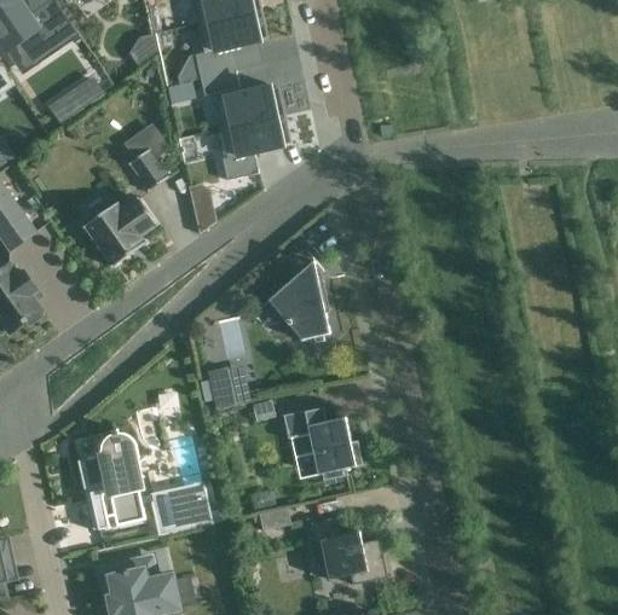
[(0,38),(7,48),(18,40),(33,62),(76,32),(78,35),(79,34),(55,0),(46,0),(29,12),(21,0),(0,0),(0,38)]
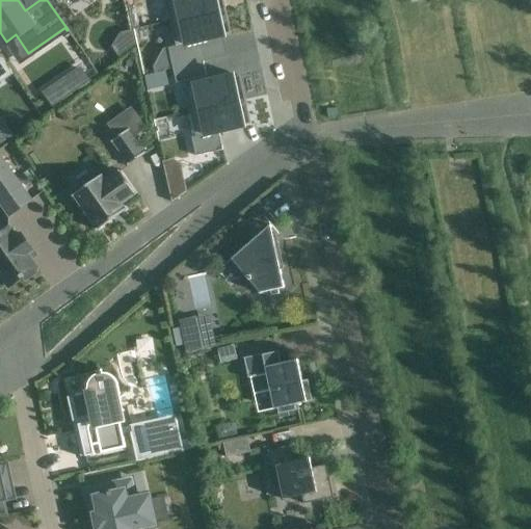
[(165,0),(169,20),(224,7),(222,0),(165,0)]
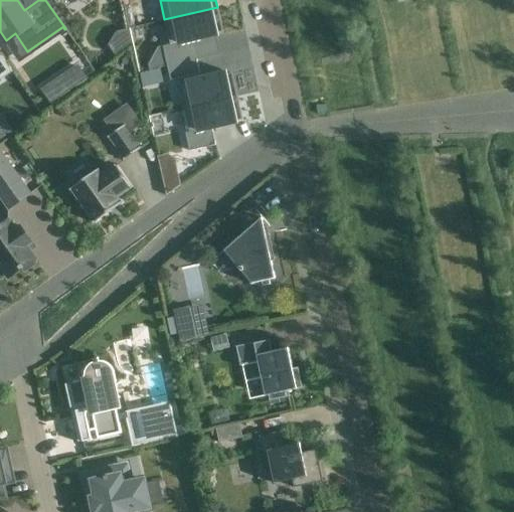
[(169,42),(162,44),(166,64),(196,57),(192,39),(216,33),(216,32),(219,31),(222,30),(217,7),(164,19),(169,42)]
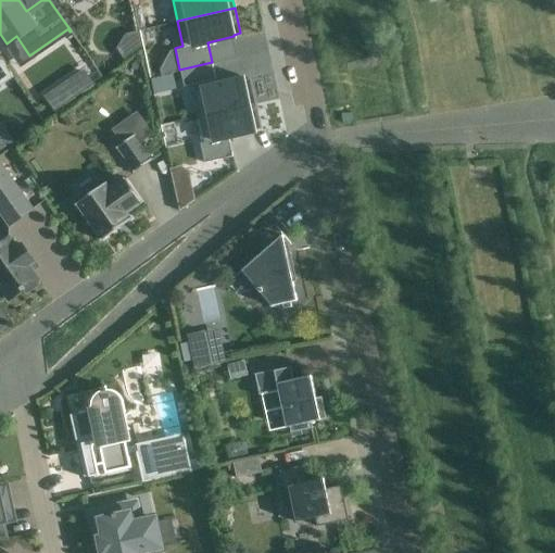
[(212,62),(179,70),(183,85),(215,77),(212,62)]
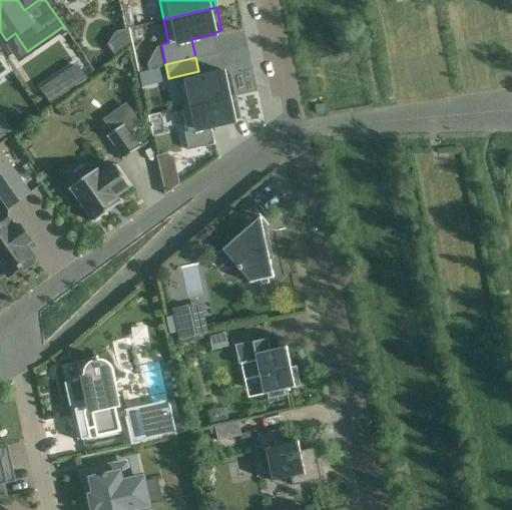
[(77,61),(39,87),(49,101),(87,75),(77,61)]
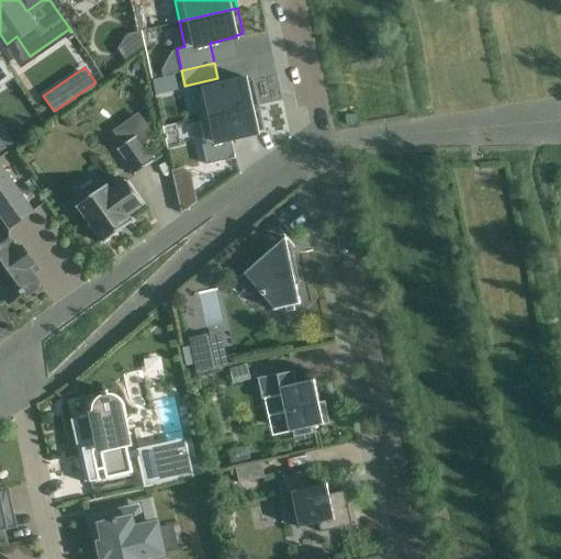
[(245,77),(194,89),(200,116),(258,103),(253,78),(249,79),(249,78),(246,79),(245,77)]
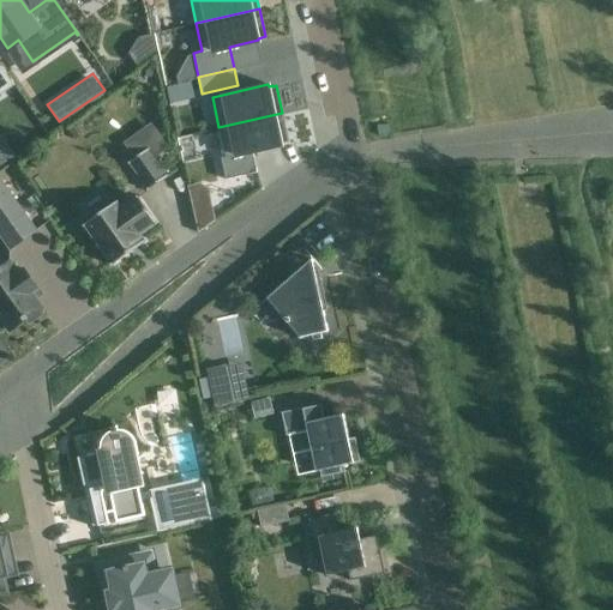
[(282,113),(218,127),(224,155),(220,156),(224,177),(257,170),(252,151),(281,144),(281,142),(284,142),(284,140),(288,140),(282,113)]
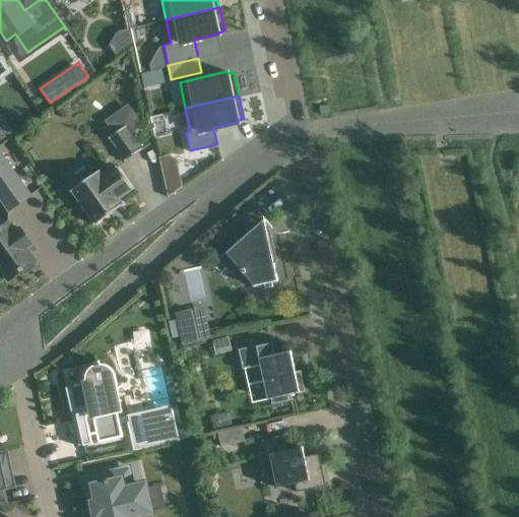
[(0,116),(0,137),(11,131),(0,116)]
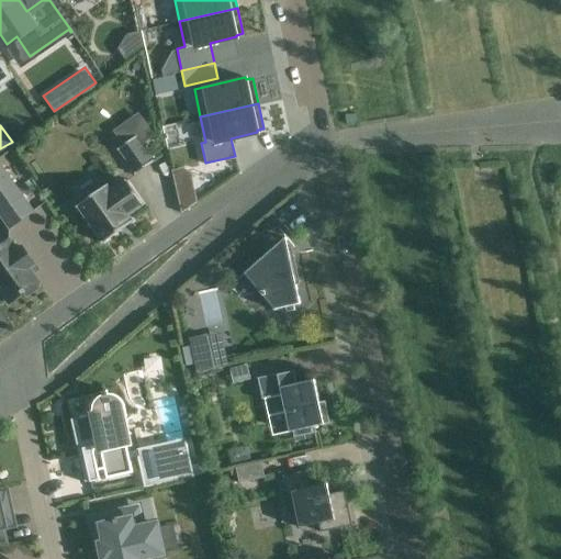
[(146,125),(116,147),(134,172),(153,159),(141,143),(153,134),(146,125)]
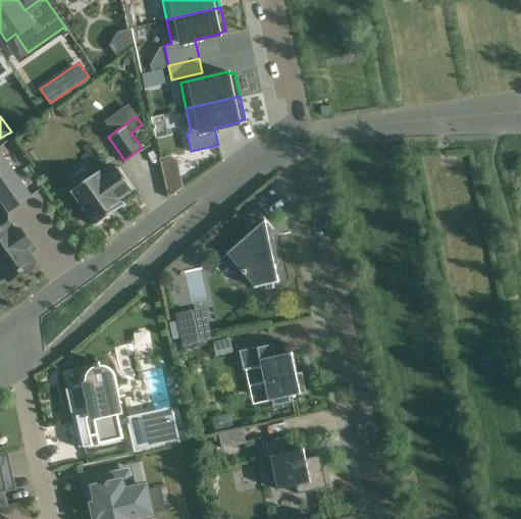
[(0,198),(8,210),(30,195),(0,152),(0,198)]
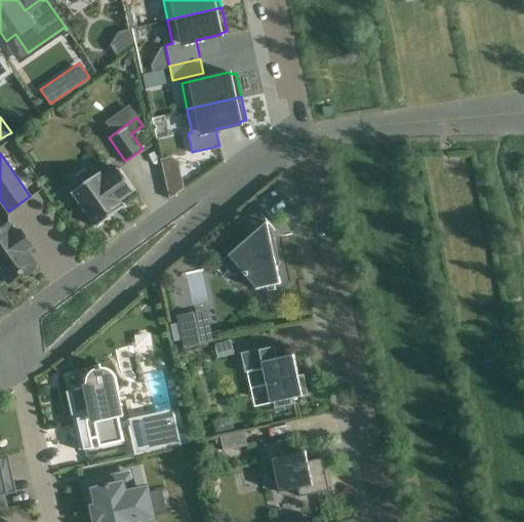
[(104,176),(99,170),(71,191),(95,225),(123,205),(120,199),(133,190),(117,166),(104,176)]
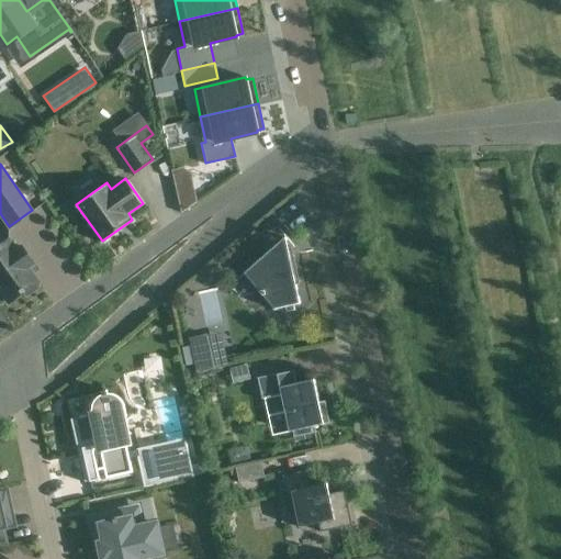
[(192,180),(175,185),(180,211),(181,211),(197,200),(192,180)]
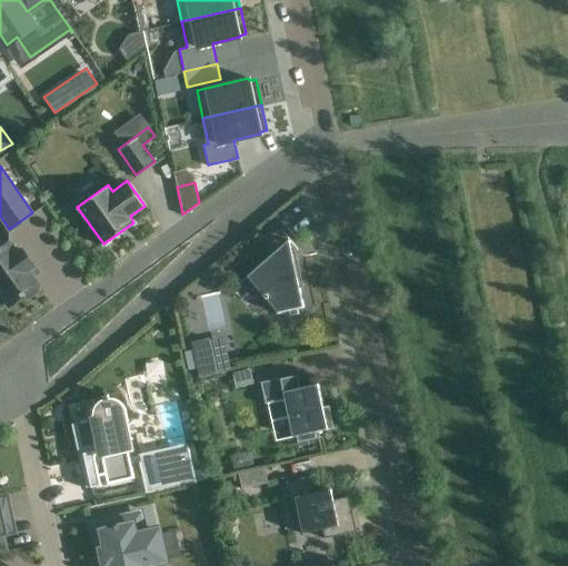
[(289,238),(256,266),(257,267),(258,266),(263,293),(261,294),(277,311),(304,306),(299,287),(302,286),(295,248),(291,249),(289,238)]
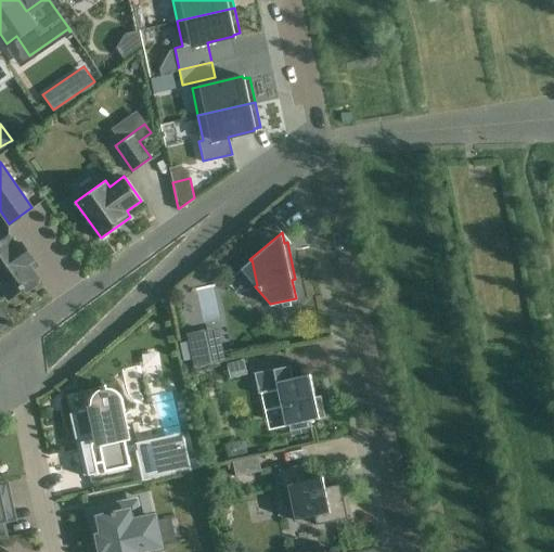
[(0,285),(9,298),(24,287),(26,291),(37,282),(35,279),(38,277),(28,262),(34,259),(21,241),(16,245),(9,234),(0,240),(0,285)]
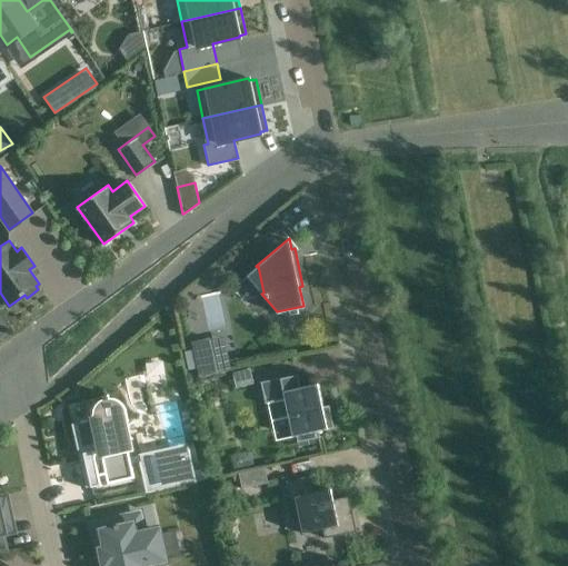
[(208,337),(190,341),(198,376),(216,373),(208,337)]
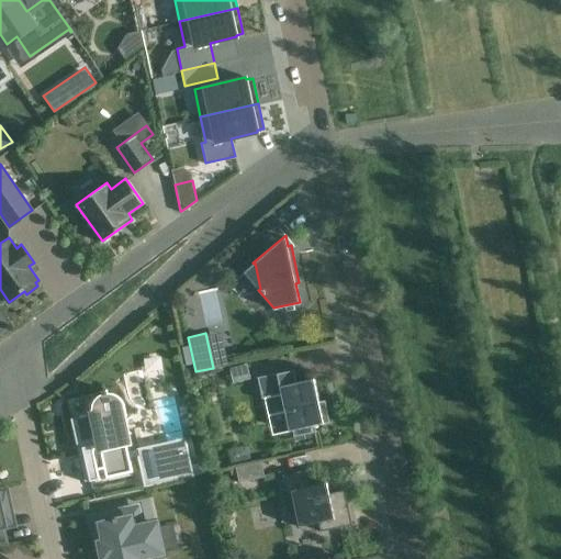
[(234,366),(236,379),(253,376),(250,362),(234,366)]
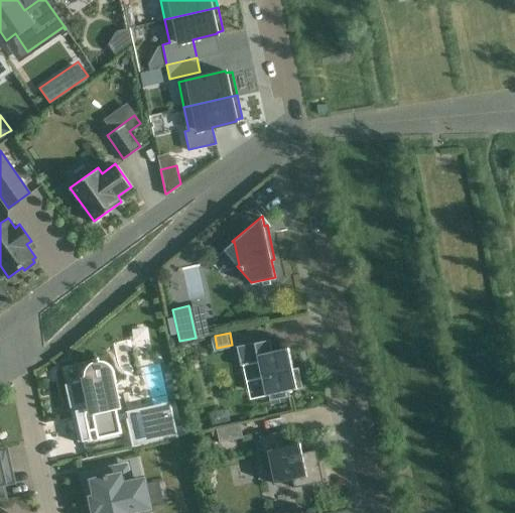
[(256,341),(236,345),(240,364),(258,361),(265,394),(268,394),(269,398),(268,398),(269,399),(289,395),(289,393),(288,389),(302,386),(298,366),(292,367),(288,347),(272,350),(269,339),(256,342),(256,341)]
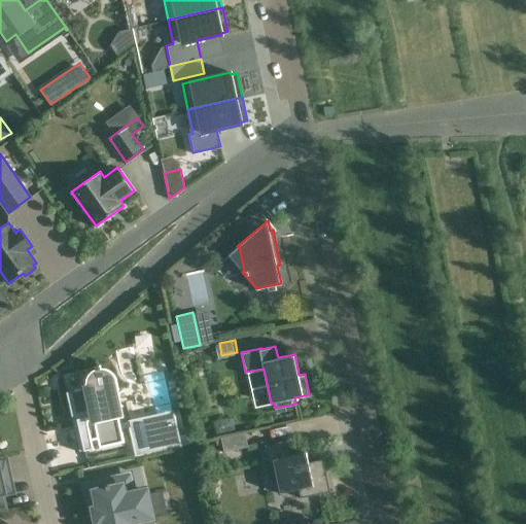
[(141,351),(144,370),(170,367),(167,347),(141,351)]
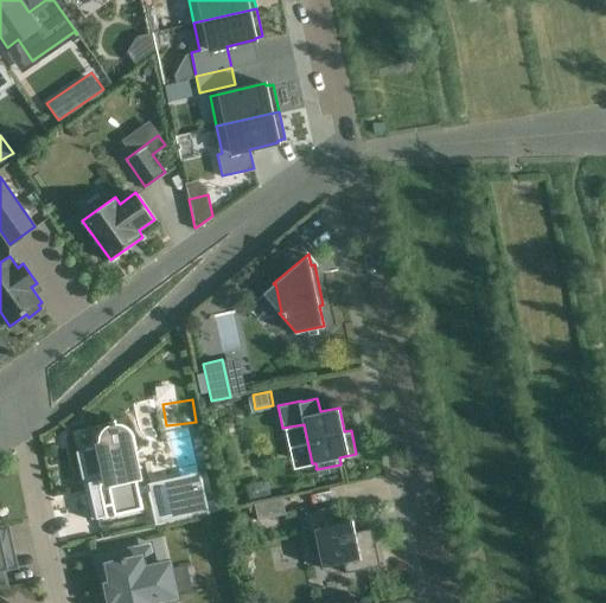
[(104,470),(87,475),(89,482),(88,482),(95,510),(96,518),(107,515),(107,514),(114,513),(114,514),(116,513),(115,510),(140,504),(141,508),(142,507),(140,493),(148,492),(155,524),(173,520),(165,482),(170,481),(168,480),(138,486),(129,448),(134,447),(134,448),(136,447),(133,434),(131,429),(126,425),(121,423),(115,423),(114,419),(109,421),(109,424),(104,427),(101,431),(99,436),(99,442),(104,470)]
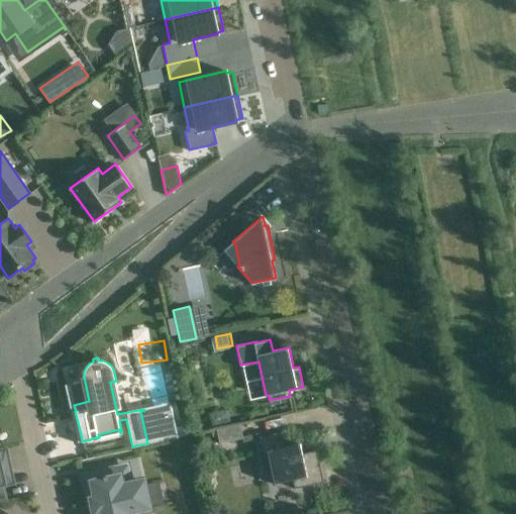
[(147,443),(178,436),(171,405),(144,410),(140,411),(147,443)]
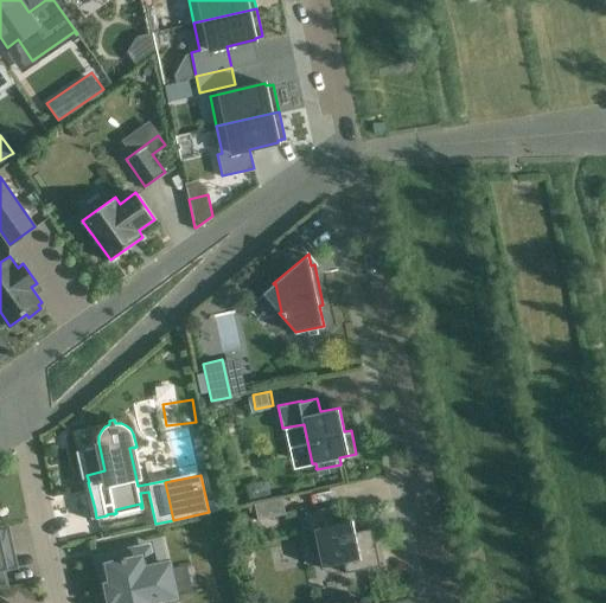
[(281,496),(254,502),(257,519),(285,513),(281,496)]
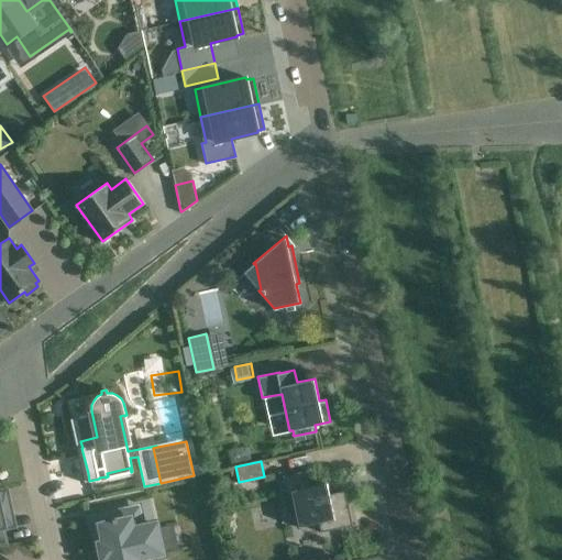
[(282,474),(286,493),(291,492),(298,526),(319,522),(321,531),(352,524),(344,490),(329,493),(327,482),(308,486),(305,470),(282,474)]
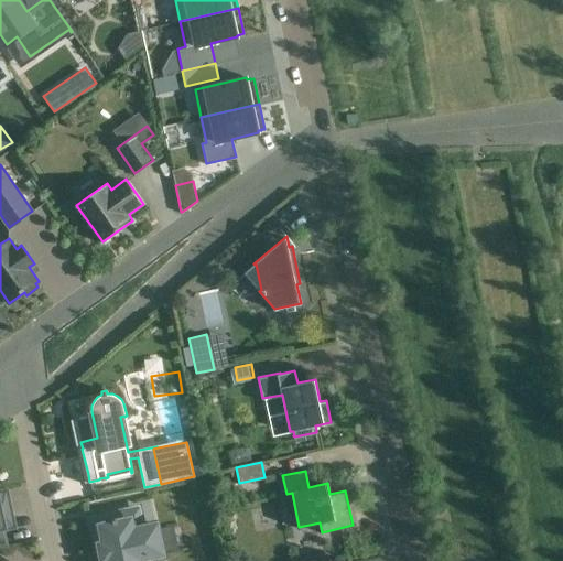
[(89,518),(99,560),(137,560),(137,559),(163,552),(162,548),(175,545),(171,527),(158,529),(157,525),(141,528),(137,507),(89,518)]
